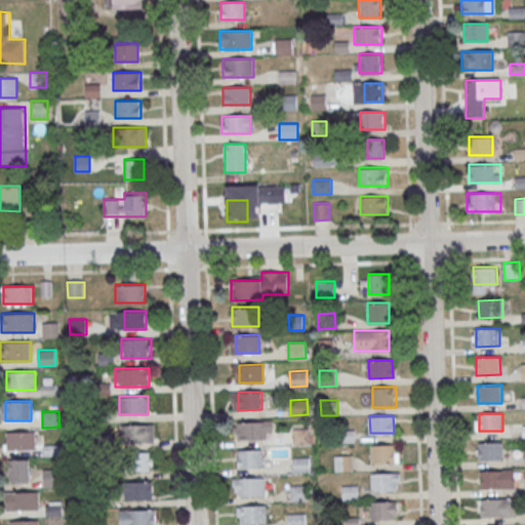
[(263,421),(263,439),(239,440),(239,422),(263,421)]
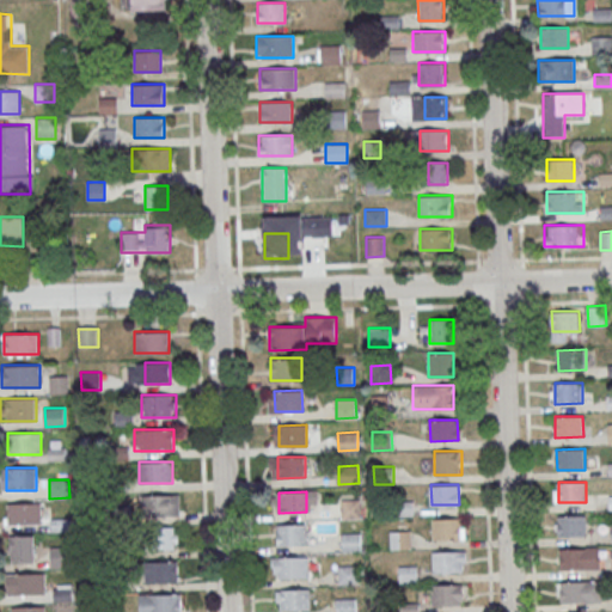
[(181,516),(181,495),(141,495),(141,516),(181,516)]
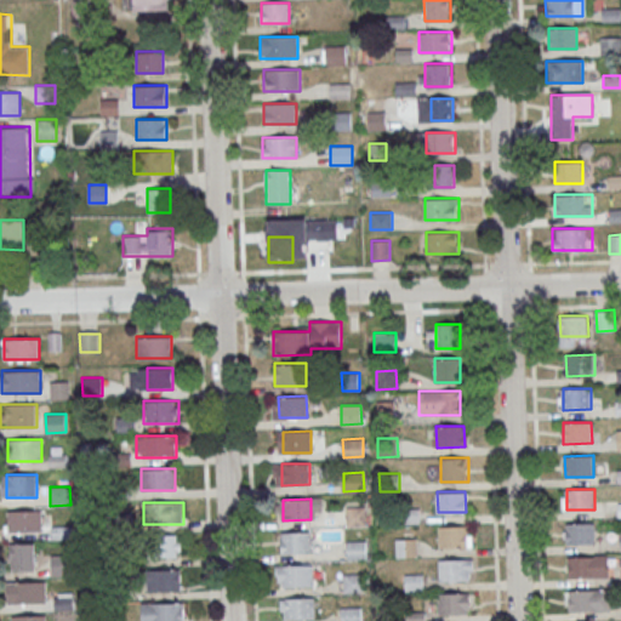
[(346,507),(366,507),(366,525),(347,525),(346,507)]
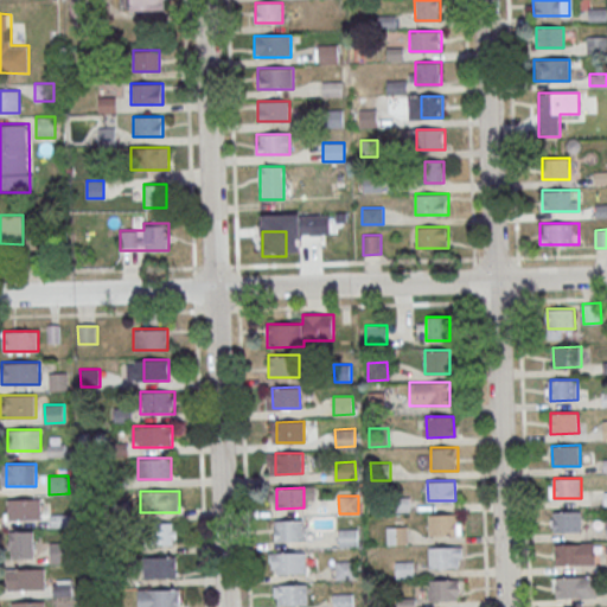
[(390,497),(410,497),(410,511),(391,512),(390,497)]
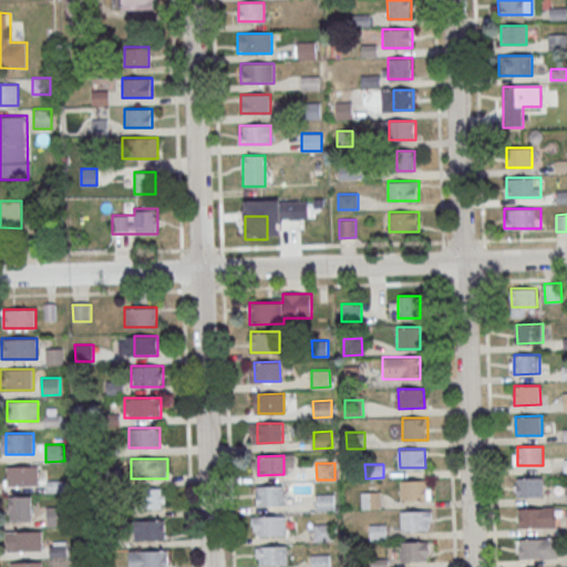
[(38,465),(6,465),(6,485),(38,485),(38,465)]
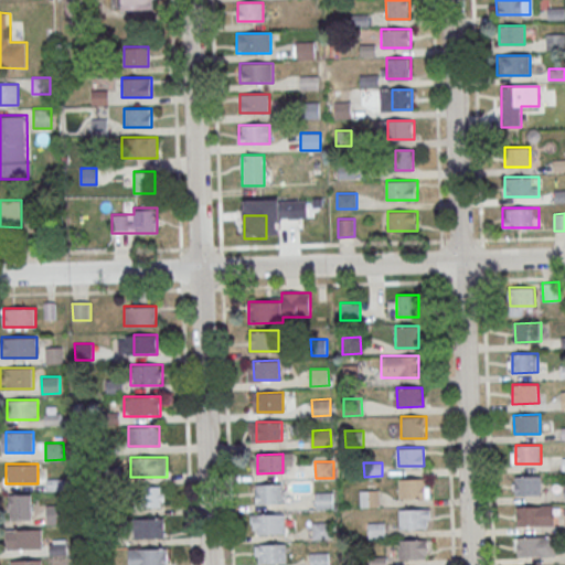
[(541,476),(542,494),(515,494),(515,476),(541,476)]
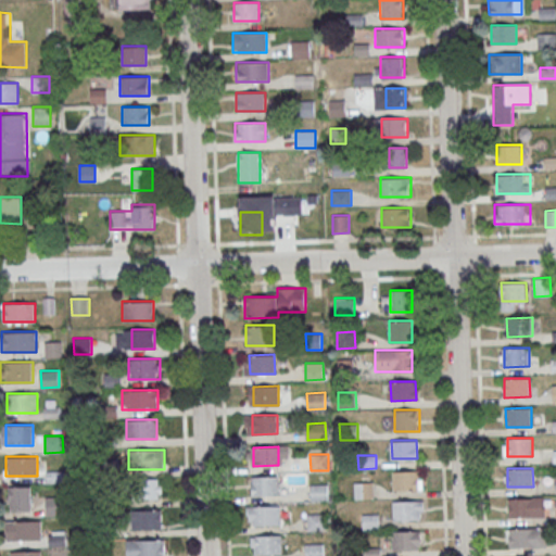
[(418,470),(419,490),(393,490),(393,471),(418,470)]
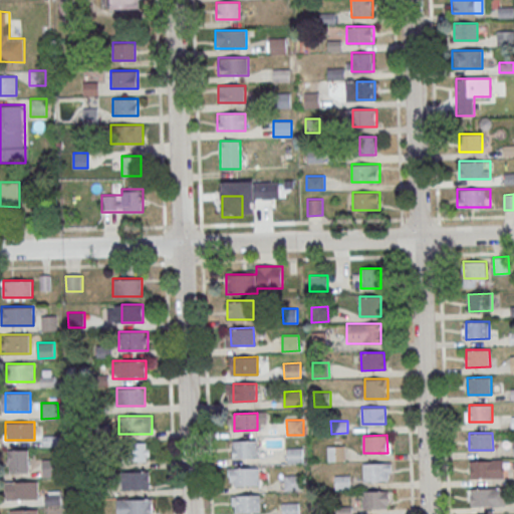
[(256,440),(257,457),(233,458),(233,441),(256,440)]
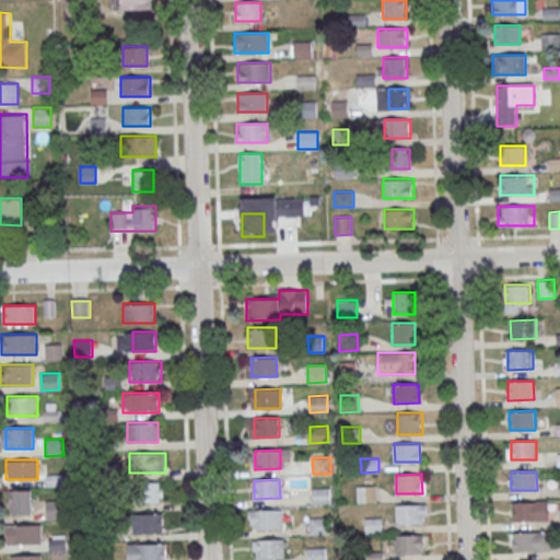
[(163,482),(129,482),(129,502),(163,502),(163,482)]
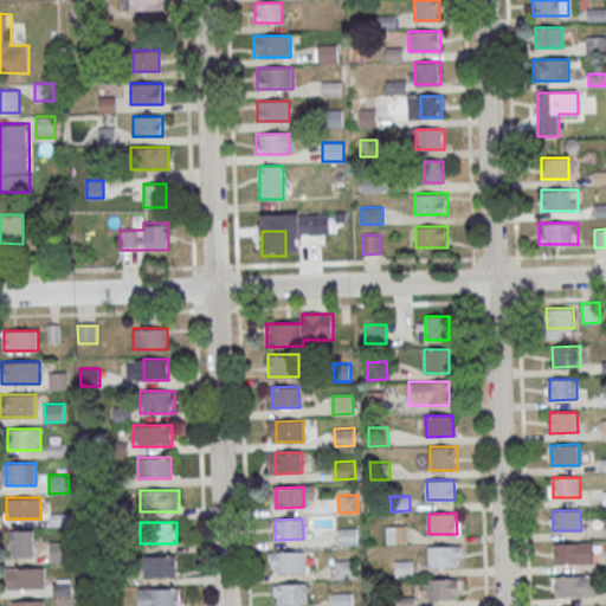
[(387,527),(406,526),(407,543),(387,545),(387,527)]
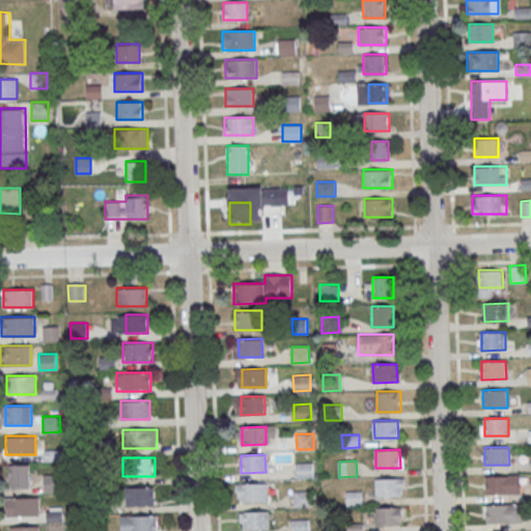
[(297,463),(313,462),(314,477),(297,478),(297,463)]
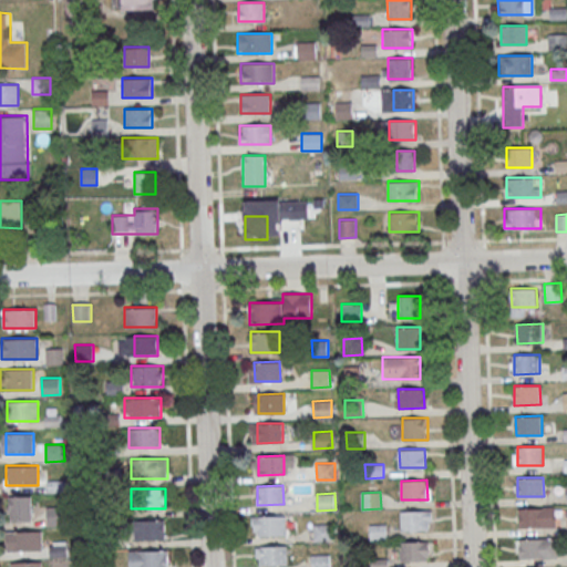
[(33,495),(9,495),(9,522),(33,522),(33,495)]
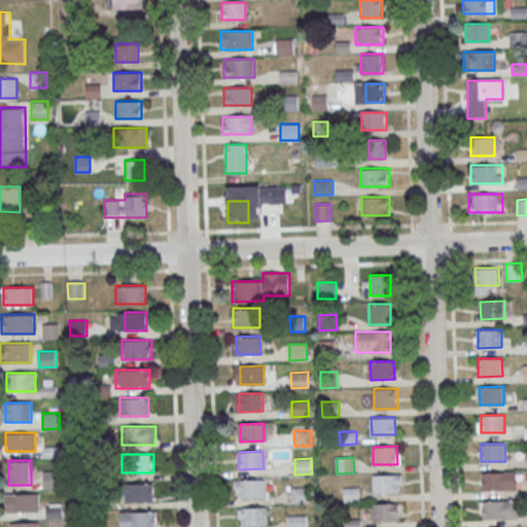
[(517,471),(517,489),(483,490),(482,472),(517,471)]
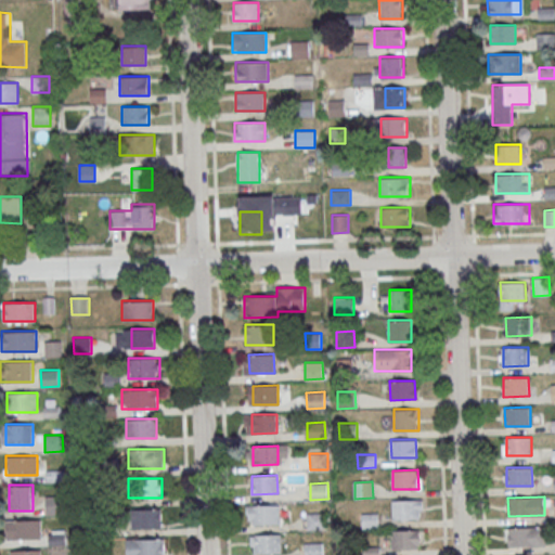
[(47,500),(65,499),(65,515),(47,516),(47,500)]
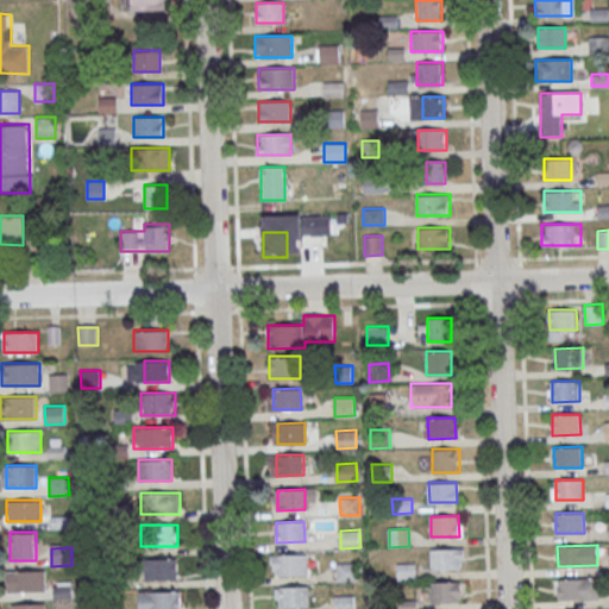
[(459,547),(460,569),(432,569),(432,548),(459,547)]
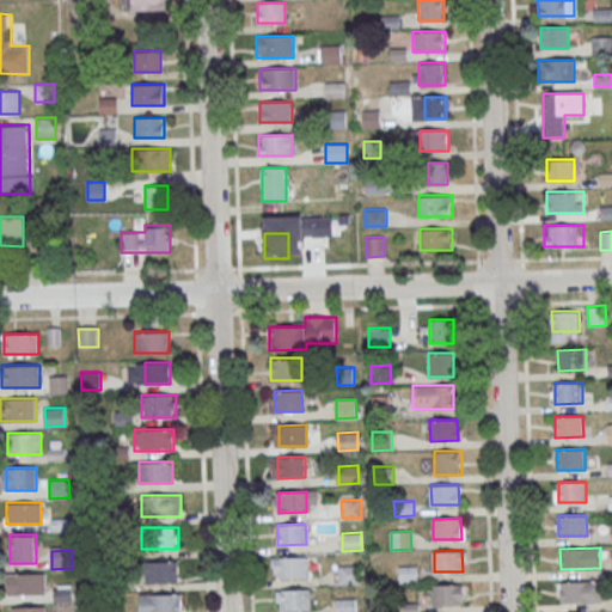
[(307,556),(308,576),(280,577),(280,557),(307,556)]
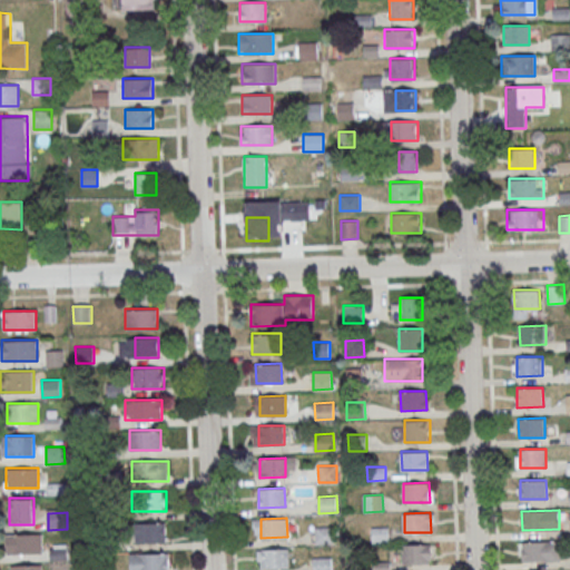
[(166,542),(166,523),(139,523),(139,542),(166,542)]
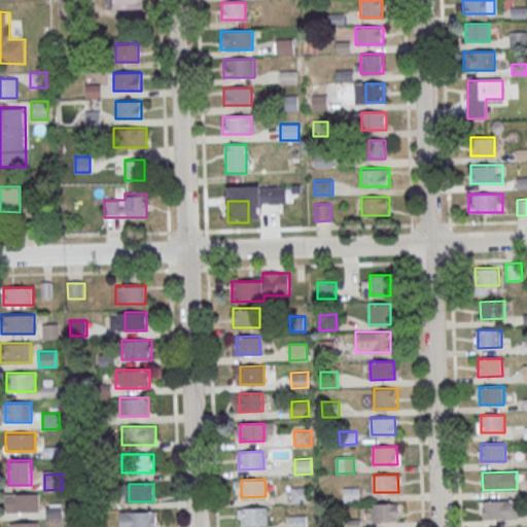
[(344,488),(359,487),(359,501),(344,502),(344,488)]
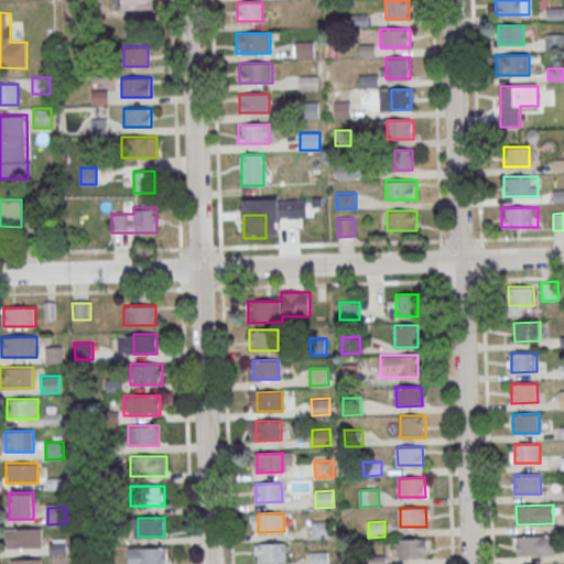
[(312,527),(328,525),(328,538),(313,539),(312,527)]
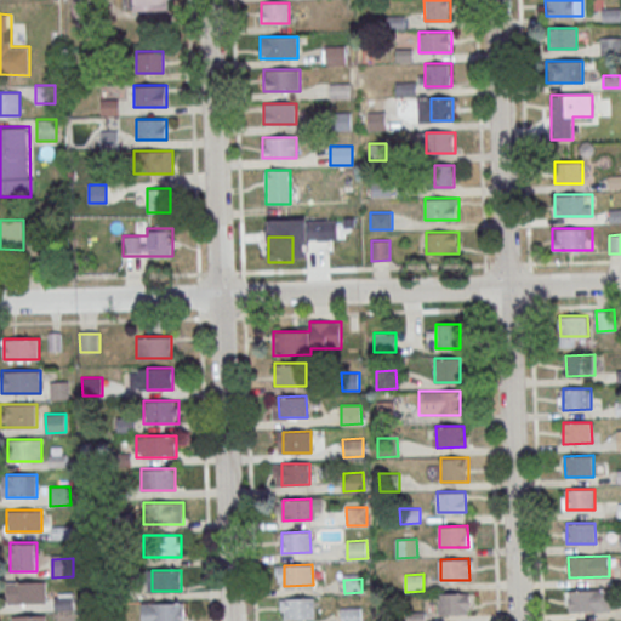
[(46,603),(46,581),(6,581),(6,603),(46,603)]
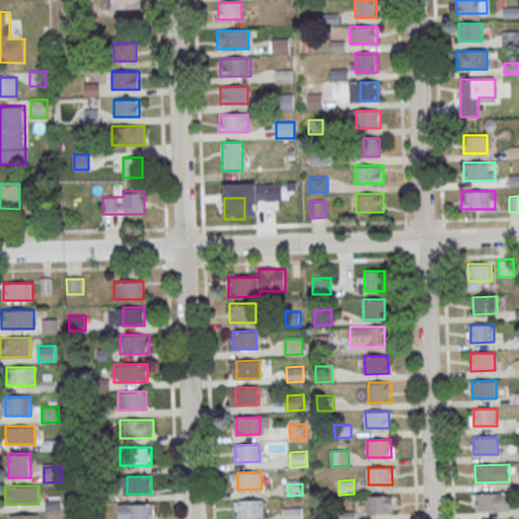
[(504,492),(505,510),(476,511),(475,493),(504,492)]
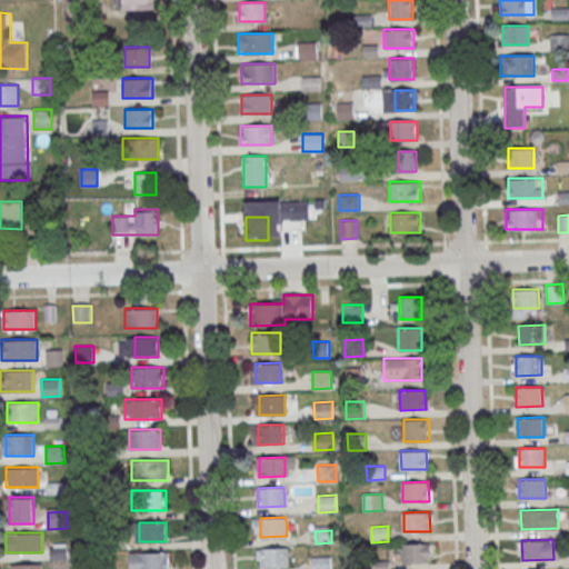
[(428,543),(428,562),(402,562),(401,543),(428,543)]
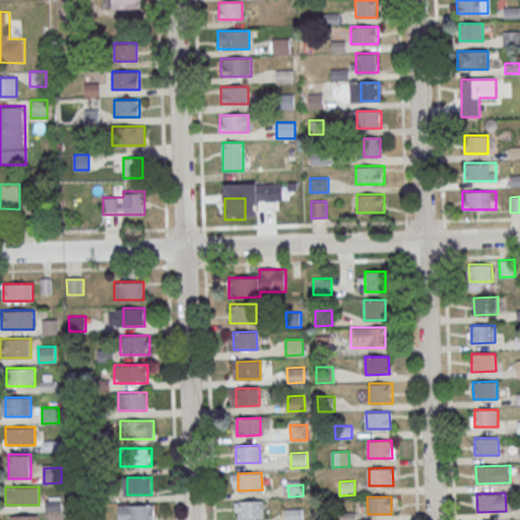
[(61,511),(61,500),(47,500),(47,511),(61,511)]
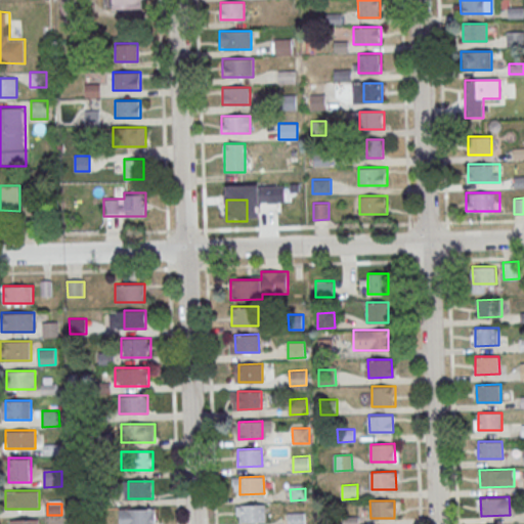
[(265,505),(265,522),(242,522),(241,505),(265,505)]
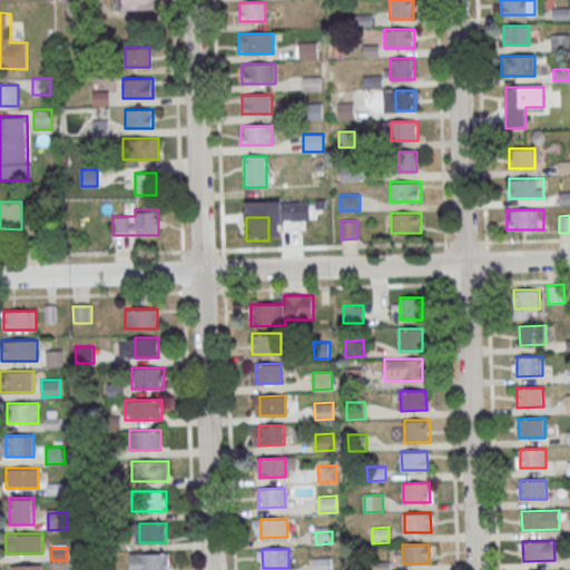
[(168,569),(169,553),(130,553),(129,569),(168,569)]
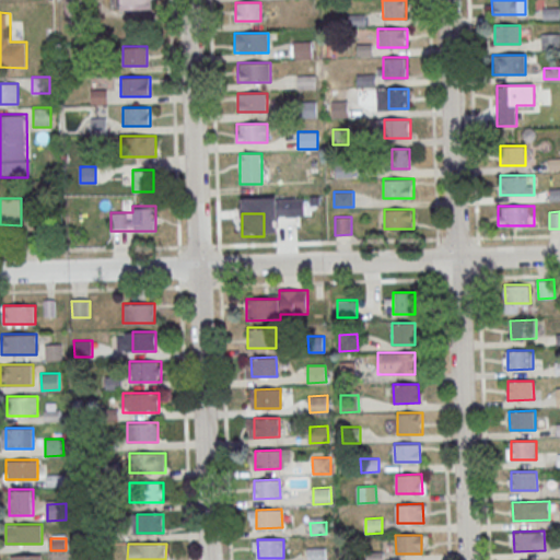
[(307,559),(307,548),(325,548),(325,559),(307,559)]
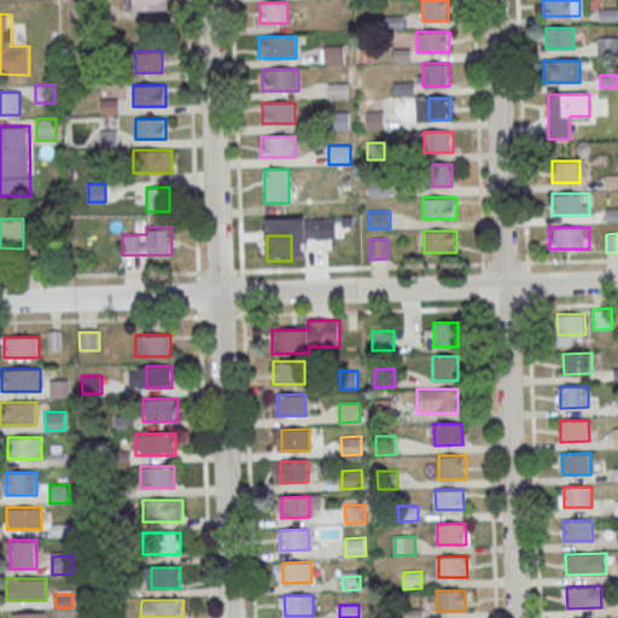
[(404,617),(404,608),(423,607),(423,617),(404,617)]
